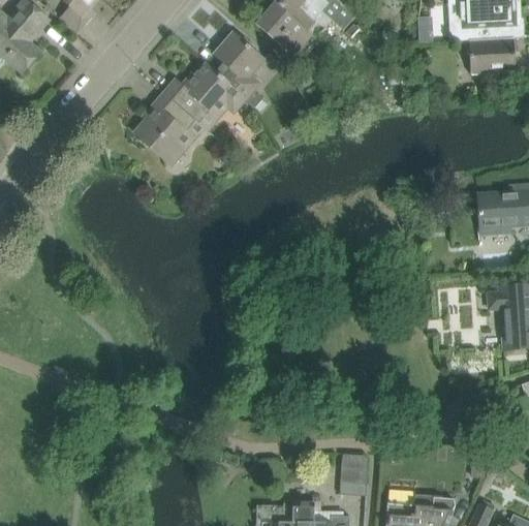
[(0,9),(0,67),(8,59),(22,70),(39,51),(29,41),(48,19),(27,0),(23,0),(8,18),(0,9)]
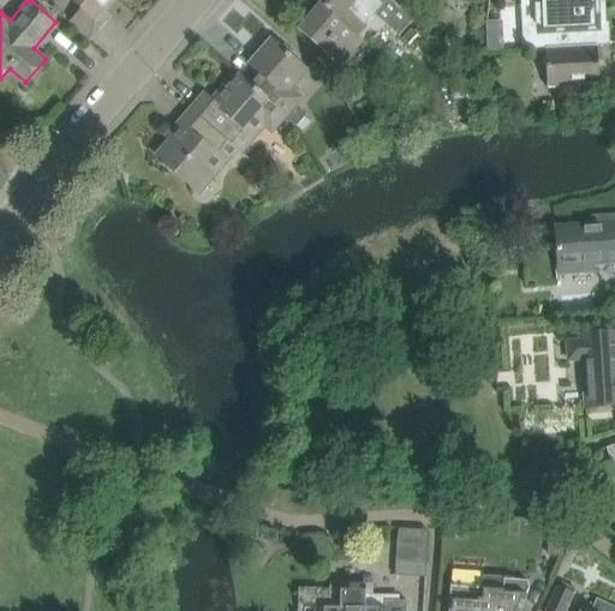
[(69,0),(78,9),(69,19),(89,39),(111,13),(103,7),(109,0),(69,0)]
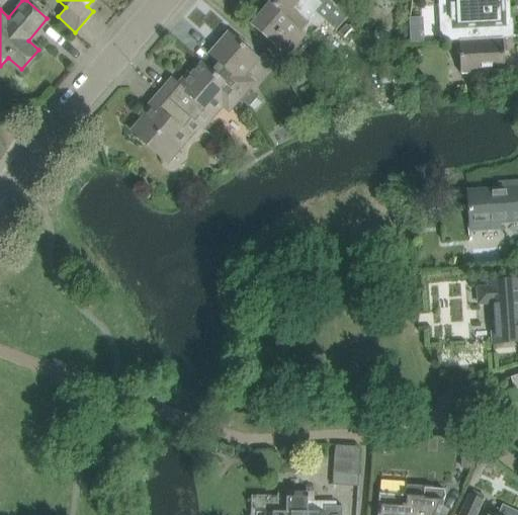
[(268,0),(269,1),(285,14),(306,32),(308,34),(312,29),(314,31),(318,26),(316,25),(323,16),(338,28),(349,16),(337,5),(331,0),(268,0)]
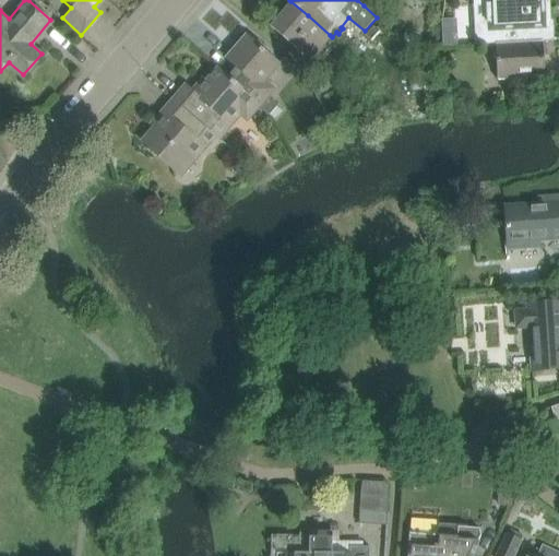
[(475,42),(489,40),(554,37),(552,18),(542,19),(540,0),(488,0),(489,21),(475,22),(475,42)]
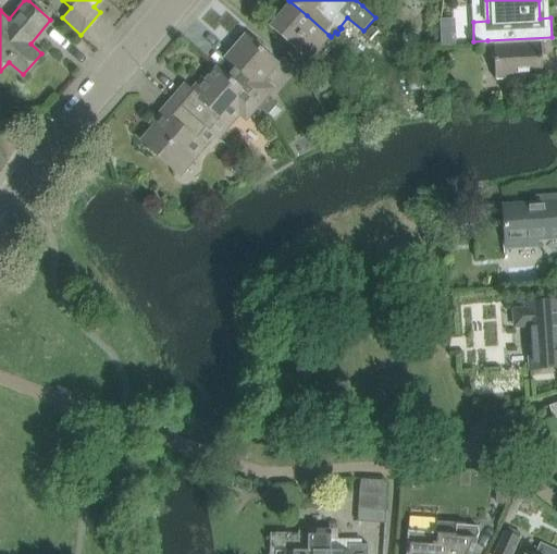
[(329,35),(307,15),(289,1),(280,12),(277,11),(268,22),(309,58),(329,35)]
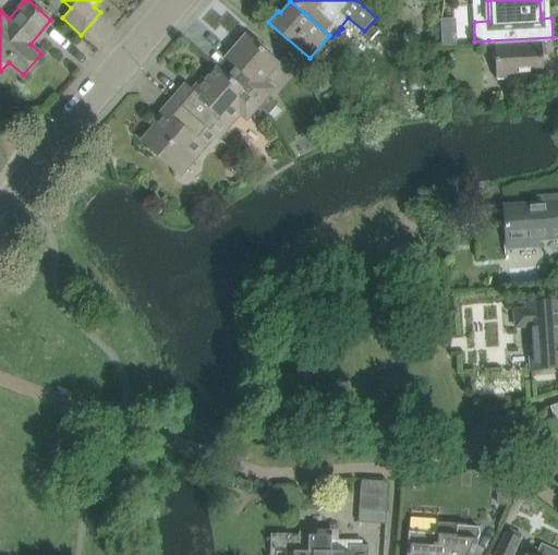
[(374,24),(365,34),(375,44),(384,33),(374,24)]
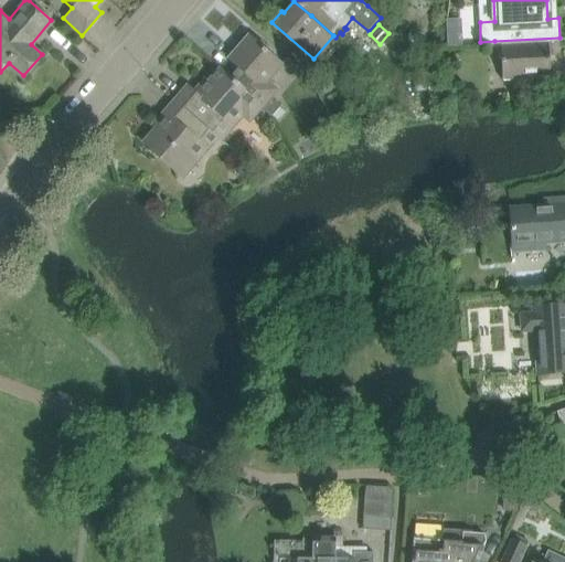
[(228,73),(228,74),(259,101),(259,102),(262,104),(277,117),(285,109),(279,105),(281,103),(272,94),(277,87),(267,78),(281,62),(249,33),(228,56),(237,64),(228,73)]
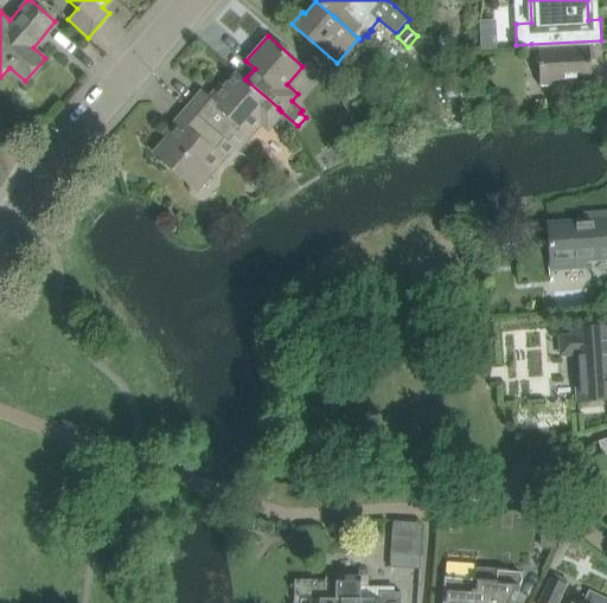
[(601,40),(531,44),(531,45),(538,45),(540,83),(592,81),(590,49),(601,47),(601,40)]
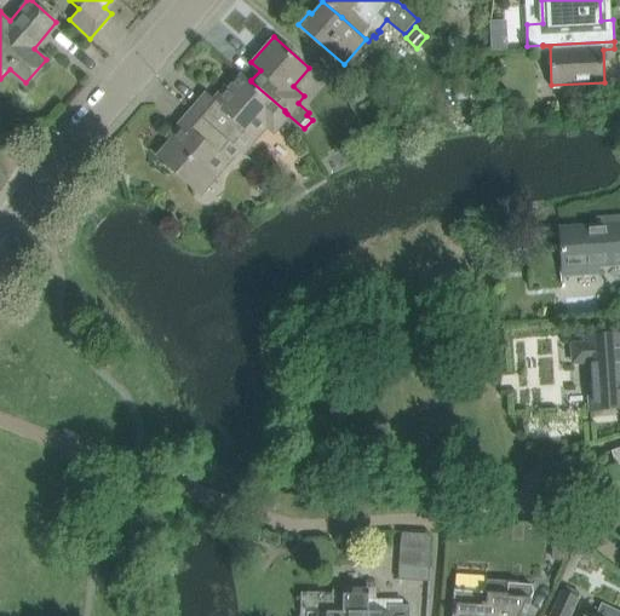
[(501,72),(491,72),(492,87),(503,86),(501,72)]
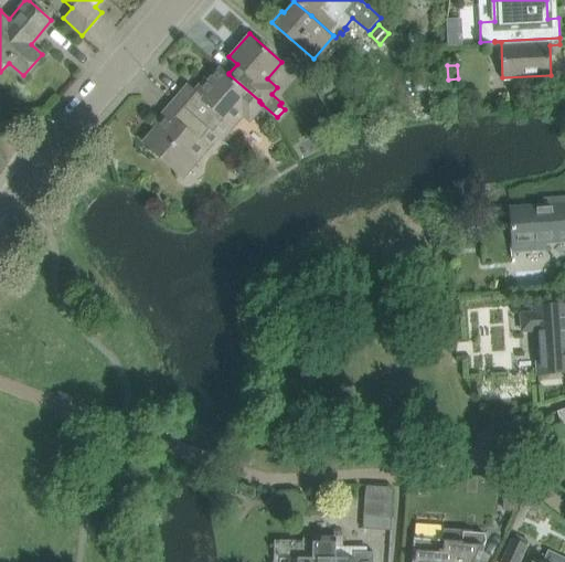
[(188,84),(176,97),(217,135),(243,107),(249,113),(259,102),(259,101),(228,74),(228,73),(221,66),(198,92),(188,84)]
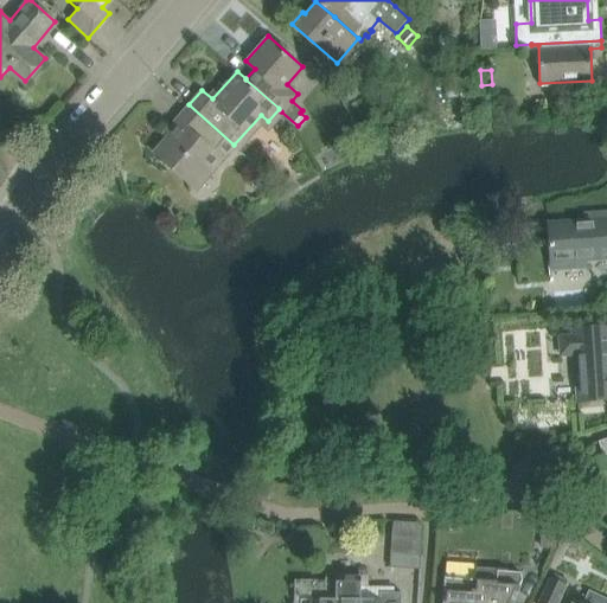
[(353,81),(343,87),(349,97),(359,91),(353,81)]
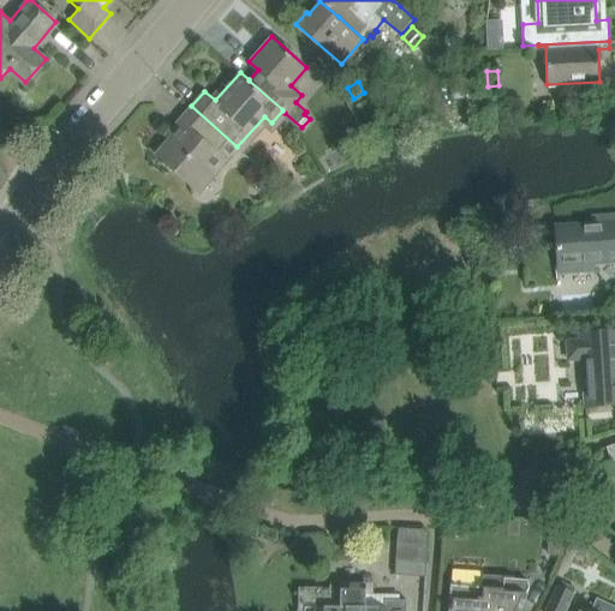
[(237,147),(191,106),(178,120),(181,124),(156,153),(191,183),(204,168),(213,175),(237,147)]
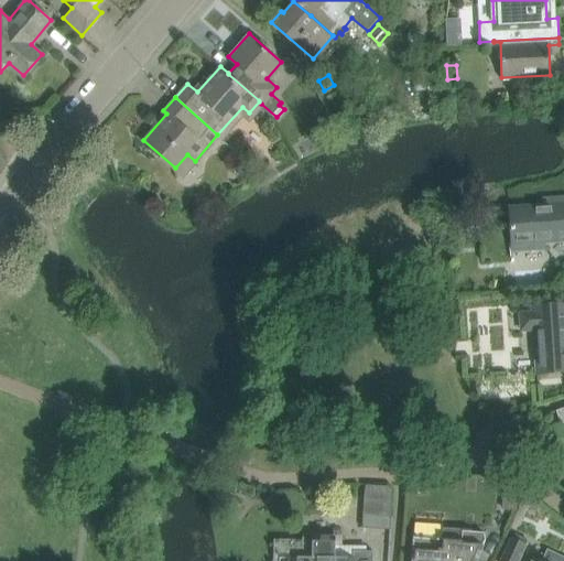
[(563,202),(539,204),(510,206),(512,241),(544,239),(563,237),(563,202)]
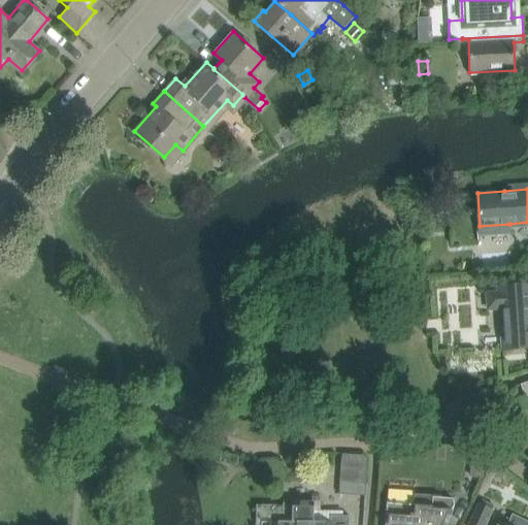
[(527,284),(499,286),(500,306),(503,347),(527,345),(527,284)]
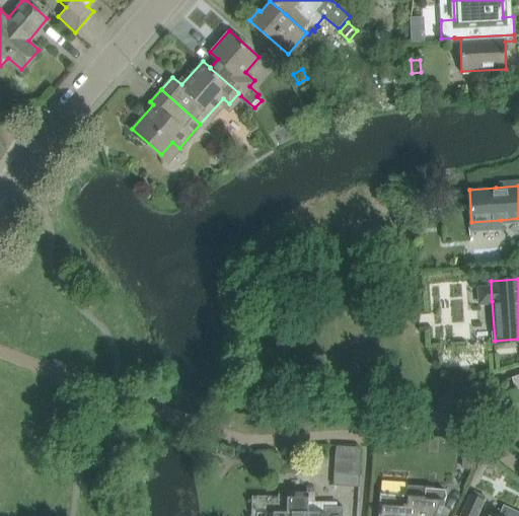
[(336,443),(334,471),(359,473),(361,449),(357,444),(336,443)]
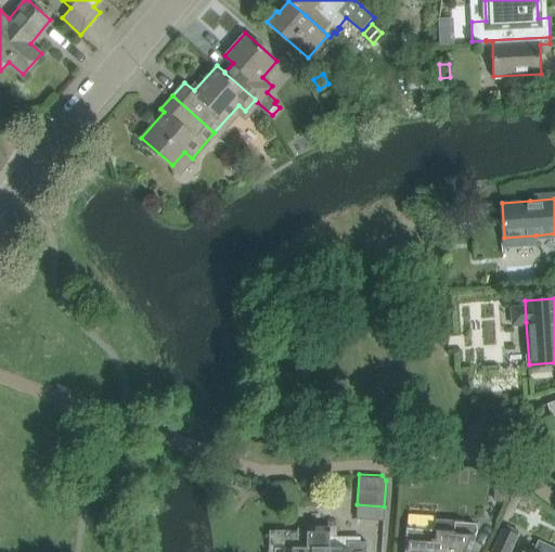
[(494,477),(493,498),(506,499),(508,478),(494,477)]
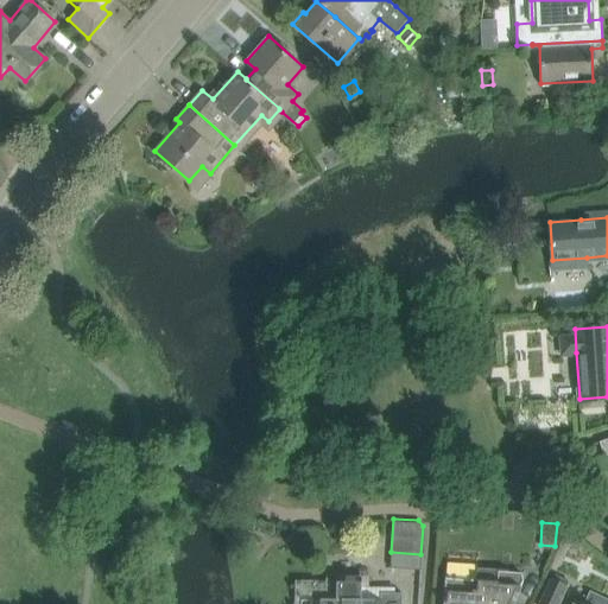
[(445,576),(443,603),(511,603),(523,579),(521,571),(507,571),(507,570),(476,567),(476,578),(445,576)]
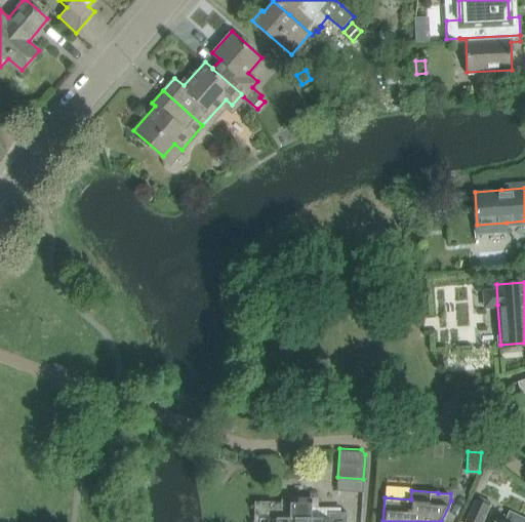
[(347,521),(348,511),(328,511),(328,517),(312,517),(313,496),(291,495),(291,493),(282,493),(281,499),(254,499),(254,517),(270,517),(269,521),(347,521)]
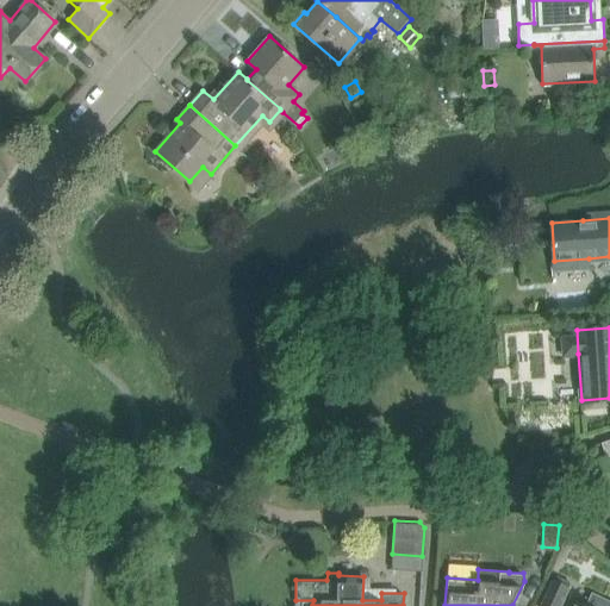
[(553,580),(540,605),(609,605),(609,600),(592,592),(586,605),(574,600),(573,600),(564,595),(568,587),(553,580)]
